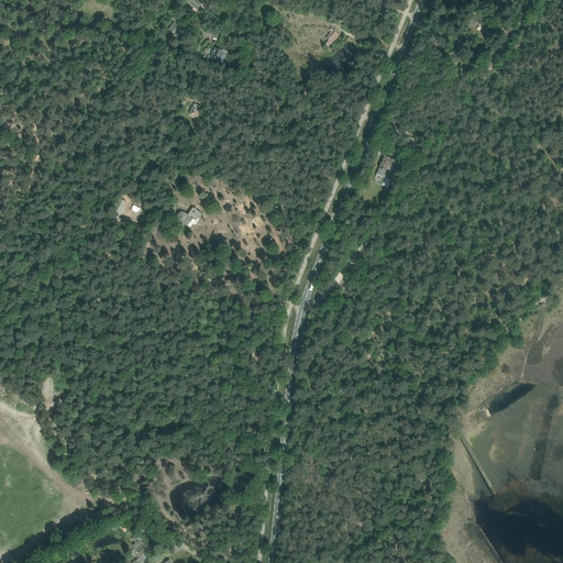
[(196,0),(191,0),(189,3),(198,9),(201,3),(196,0)]
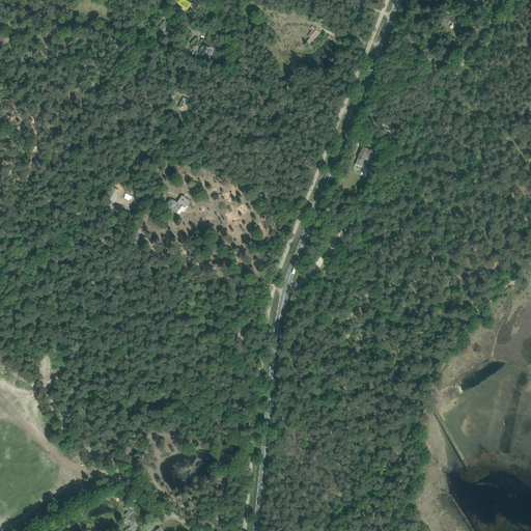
[(447,25),(451,17),(445,14),(441,21),(447,25)]
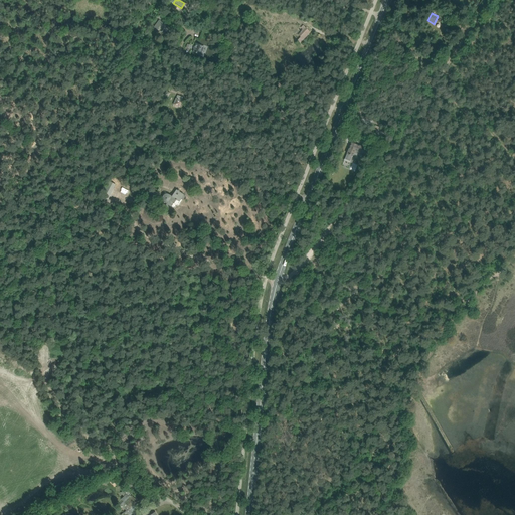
[(161,32),(166,25),(160,20),(155,27),(161,32)]
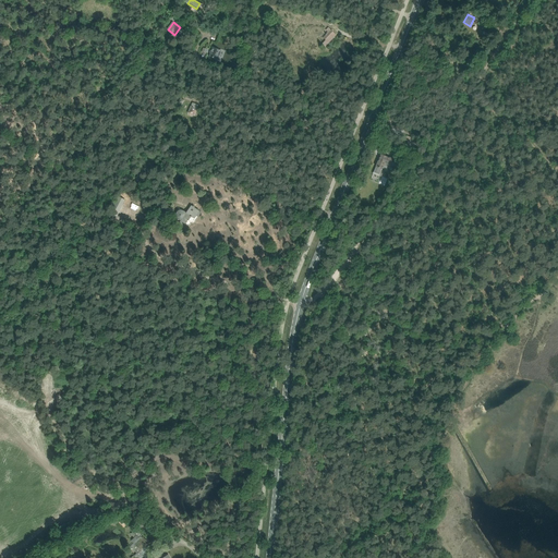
[(328,33),(327,35),(326,34),(326,35),(324,38),(326,40),(323,44),(325,47),(334,38),(331,36),(335,33),(328,27),(326,31),(328,33)]
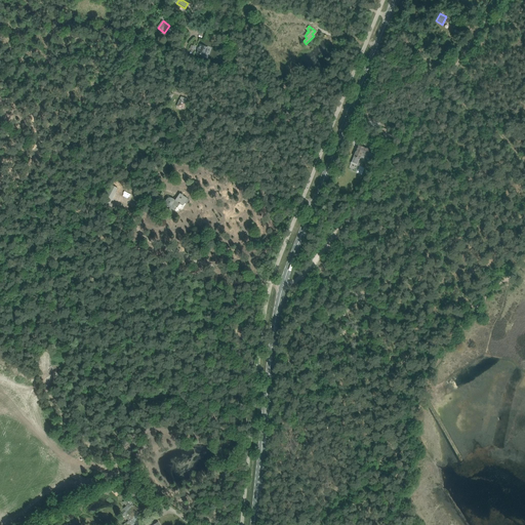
[(205,56),(208,48),(200,45),(197,53),(205,56)]
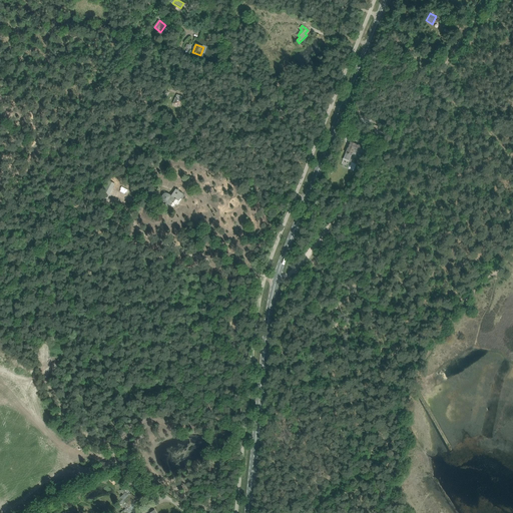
[(173,102),(179,105),(181,100),(180,100),(182,96),(178,95),(177,94),(175,98),(173,102)]
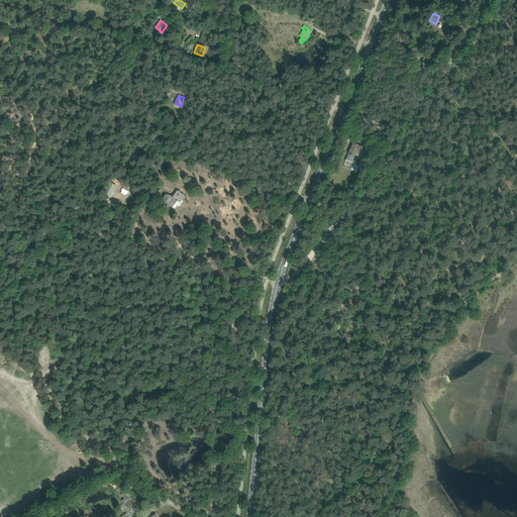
[(348,154),(346,160),(351,162),(353,157),(356,151),(365,154),(366,152),(367,148),(353,143),(348,154)]
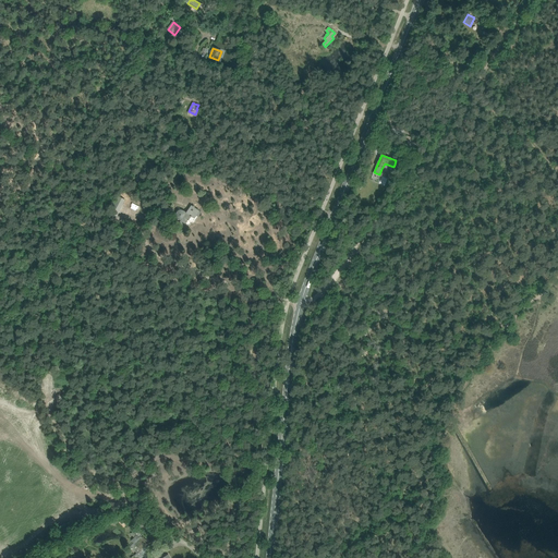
[(143,192),(147,184),(140,180),(133,192),(136,194),(140,191),(143,192)]
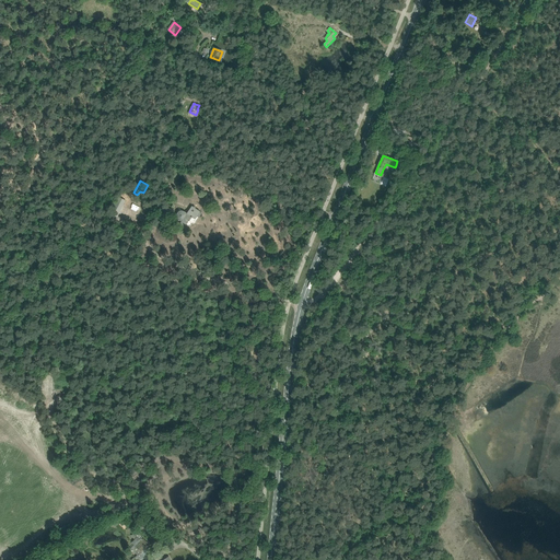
[(201,213),(200,213),(200,212),(193,206),(187,213),(185,212),(179,209),(174,218),(181,223),(181,224),(185,228),(186,224),(190,226),(193,223),(194,224),(195,223),(196,223),(197,222),(196,221),(199,218),(200,217),(201,216),(201,213)]
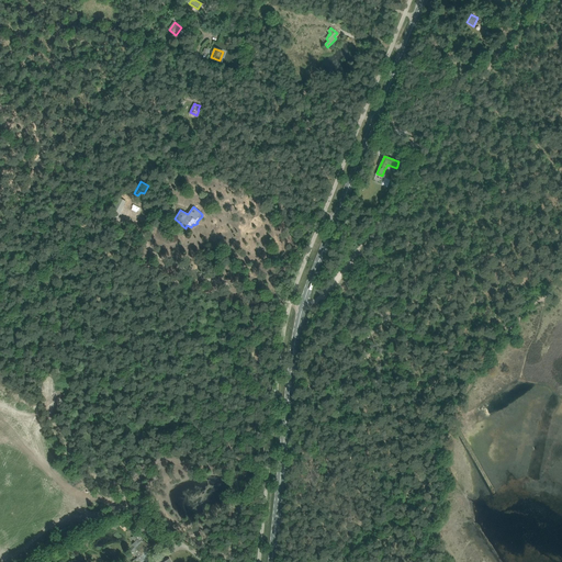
[(120,214),(112,211),(110,216),(116,221),(120,214)]
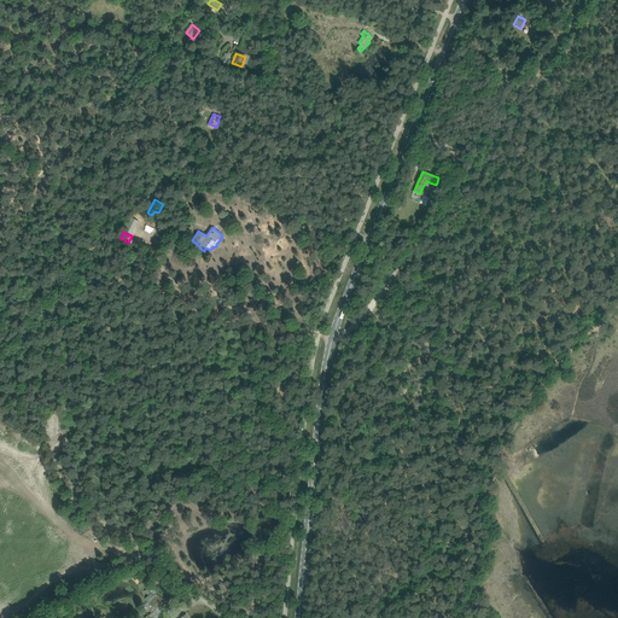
[(150,602),(146,607),(152,613),(150,616),(151,617),(158,617),(159,617),(162,616),(165,612),(162,608),(163,607),(161,605),(164,601),(158,595),(156,594),(157,592),(151,586),(147,589),(156,598),(150,604),(150,602)]
